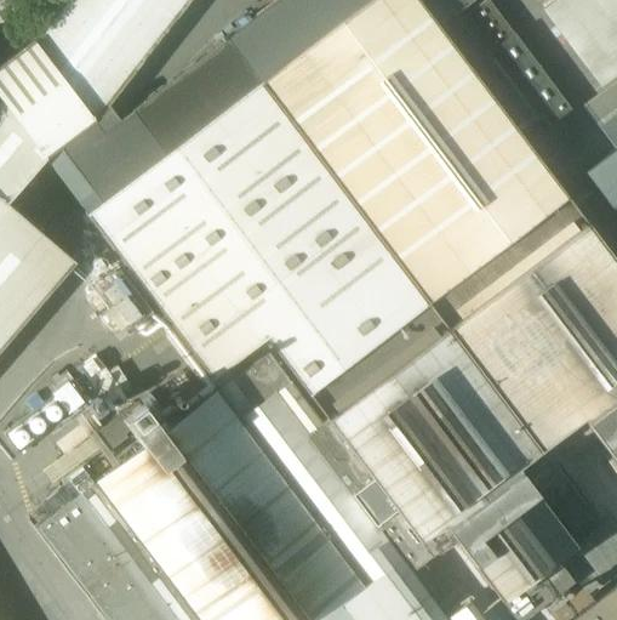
[(0,95),(3,98),(49,159),(62,148),(96,121),(109,106),(192,0),(67,0),(35,41),(0,67),(0,95)]
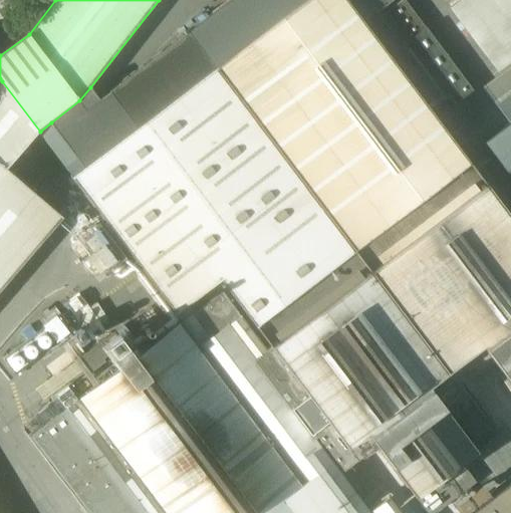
[(402,512),(391,498),(372,512),(370,512),(333,461),(368,434),(428,512),(436,512),(452,501),(461,512),(507,512),(510,510),(510,481),(483,502),(471,487),(477,482),(462,463),(477,452),(429,388),(448,373),(484,345),(510,381),(510,199),(478,151),(458,166),(429,125),(475,91),(419,17),(407,0),(384,17),(368,28),(346,0),(230,0),(110,90),(99,98),(90,87),(79,100),(51,122),(85,169),(73,178),(177,313),(184,321),(171,331),(164,322),(134,344),(141,353),(136,357),(119,336),(103,347),(119,369),(101,383),(93,372),(45,410),(47,412),(37,420),(43,428),(36,433),(96,512),(402,512)]
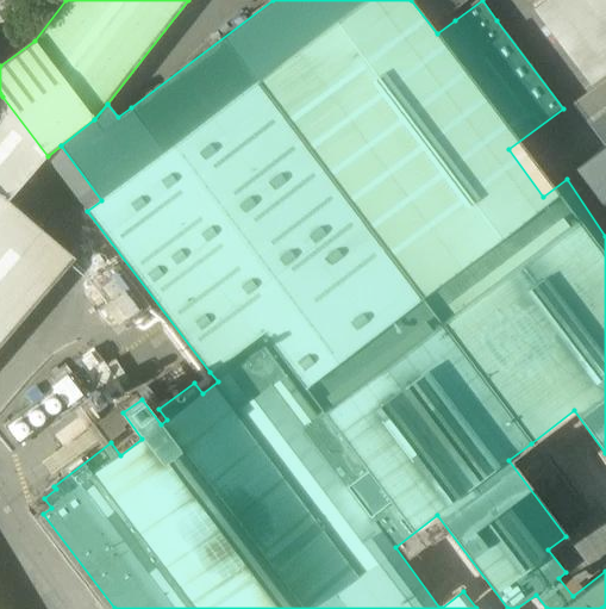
[(437,0),(449,16),(468,0),(437,0)]
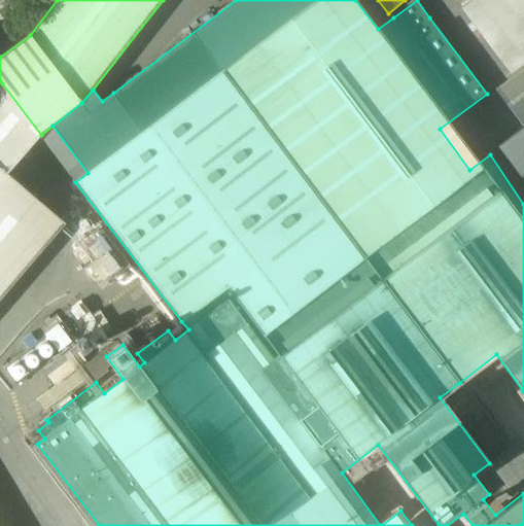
[(41,135),(2,83),(0,85),(0,300),(46,246),(37,199),(7,173),(41,135)]
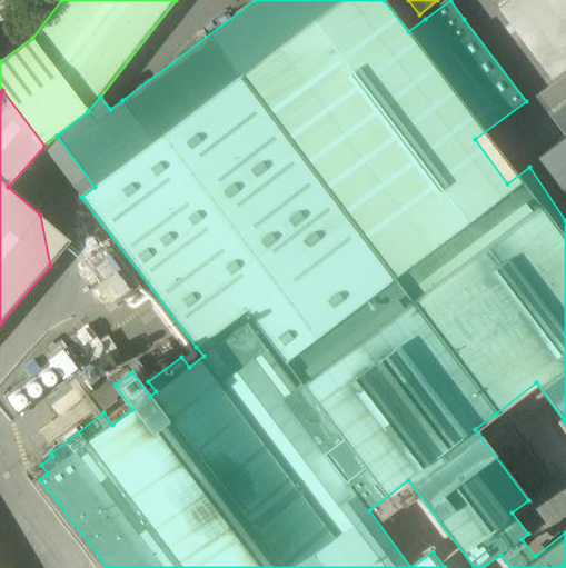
[(565,107),(553,118),(565,133),(565,107)]
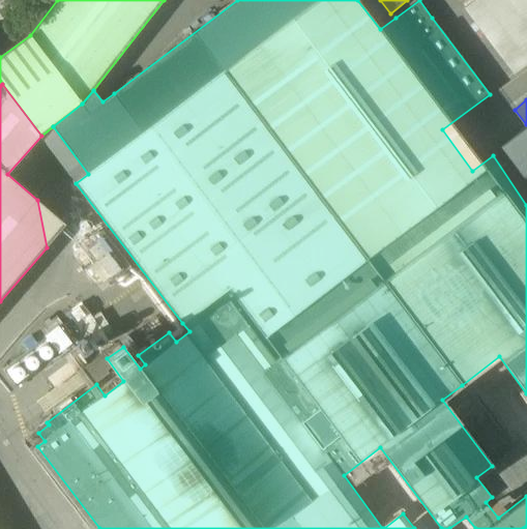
[(526,129),(503,146),(526,177),(526,129)]
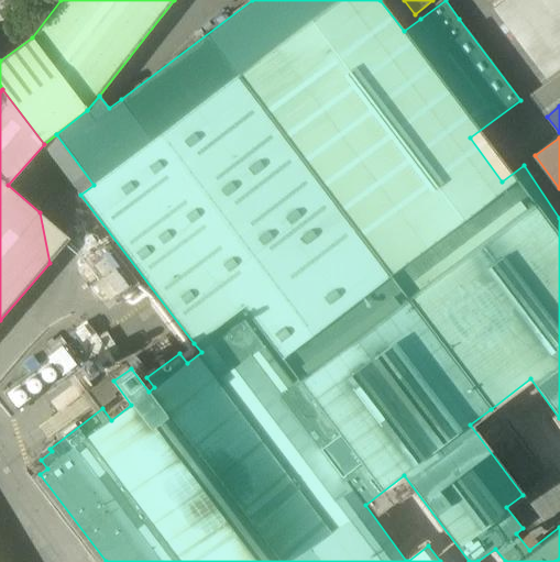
[(52,360),(7,395),(20,411),(77,365),(63,346),(50,357),(52,360)]
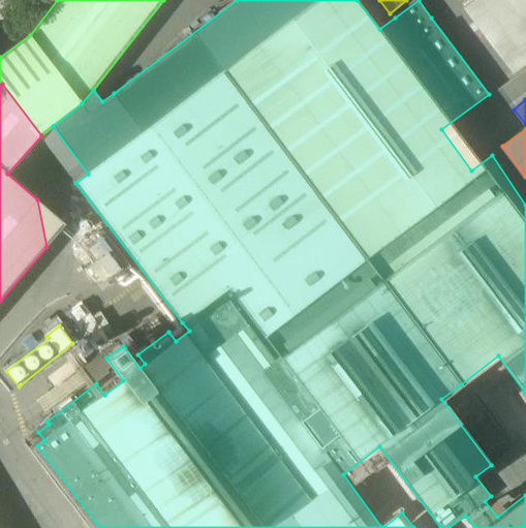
[(491,455),(508,441),(474,397),(457,409),(491,455)]
